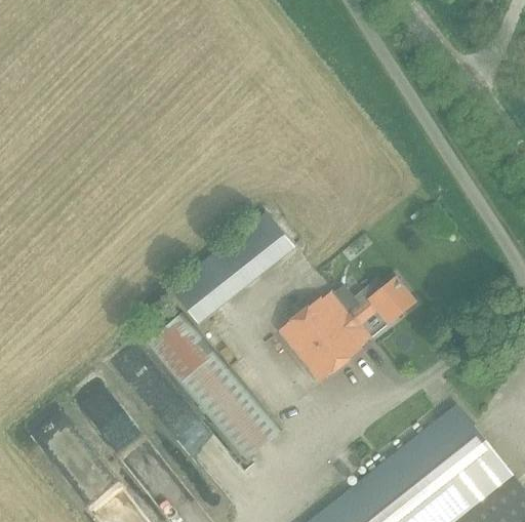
[(267,211),(170,288),(198,323),(294,247),(267,211)]
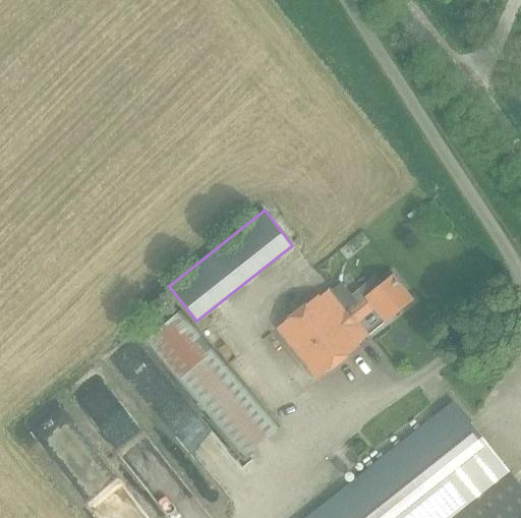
[(319,293),(277,326),(278,327),(279,327),(319,376),(317,376),(319,377),(359,343),(358,342),(369,333),(359,320),(374,307),(385,321),(396,310),(412,298),(391,273),(384,279),(380,282),(373,275),(359,286),(365,293),(347,308),(330,286),(320,294),(319,293)]
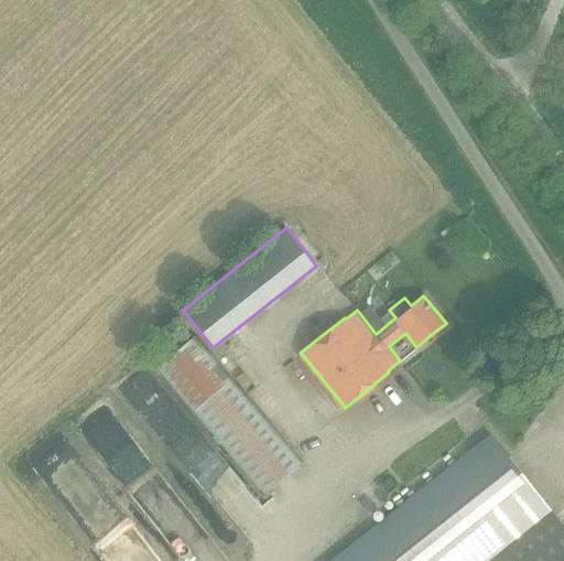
[(199,334),(156,368),(260,497),(303,462),(199,334)]
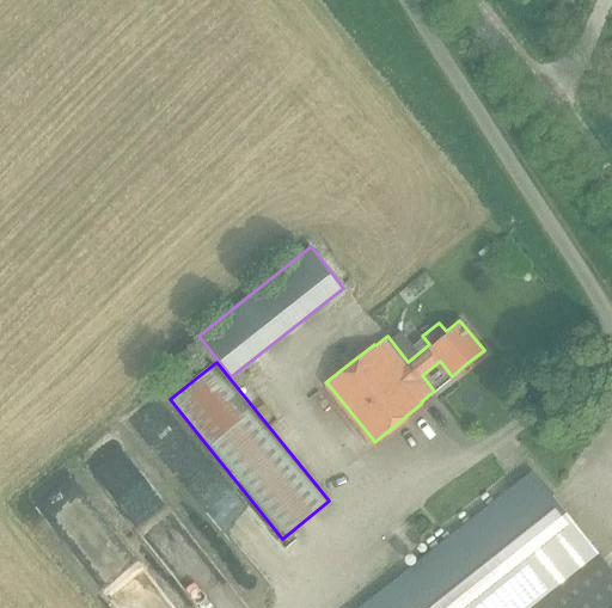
[(126,442),(116,465),(155,480),(165,458),(126,442)]
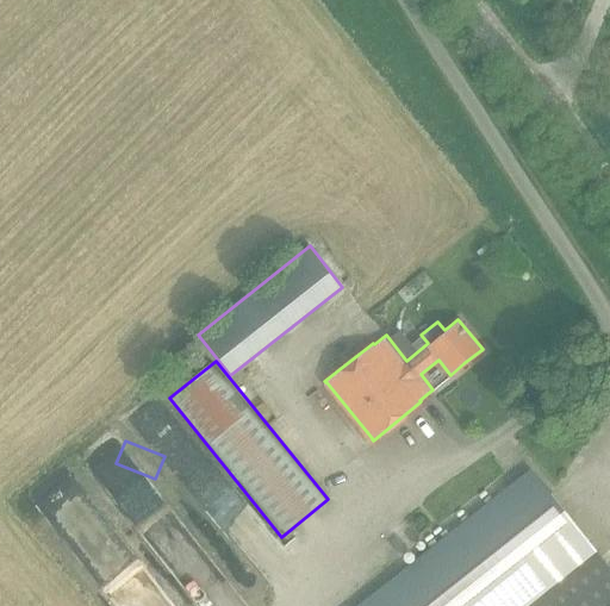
[(54,479),(83,525),(104,513),(98,504),(116,492),(92,454),(54,479)]
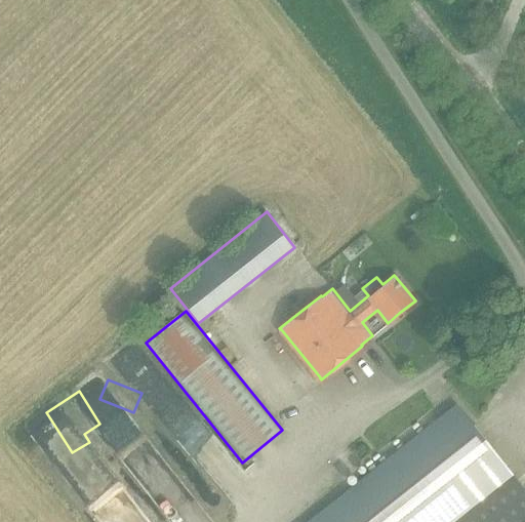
[(524,521),(524,487),(457,403),(307,521),(524,521)]
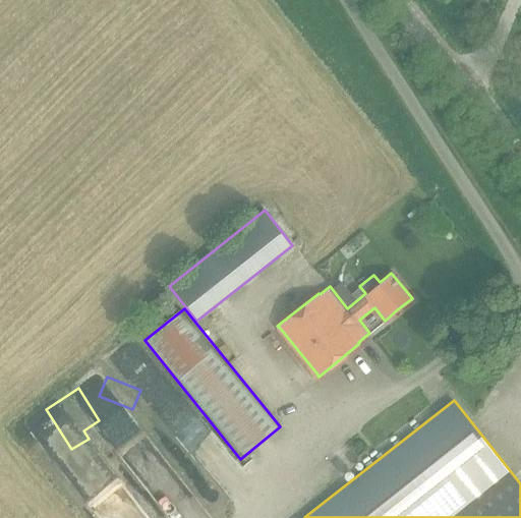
[(198,517),(205,517),(226,503),(169,427),(145,446),(198,517)]
